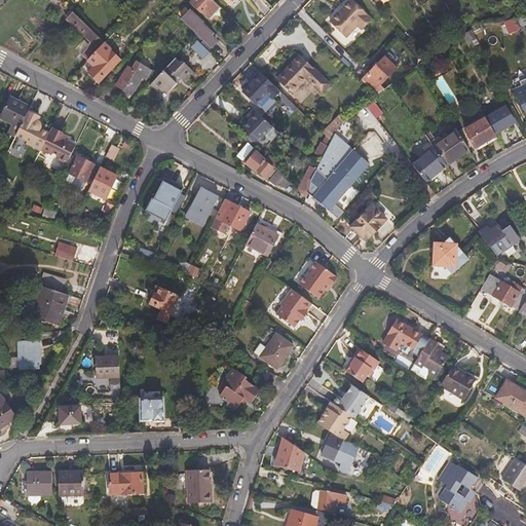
[(193,0),(191,3),(201,13),(204,11),(211,17),(221,7),(214,0),(193,0)]
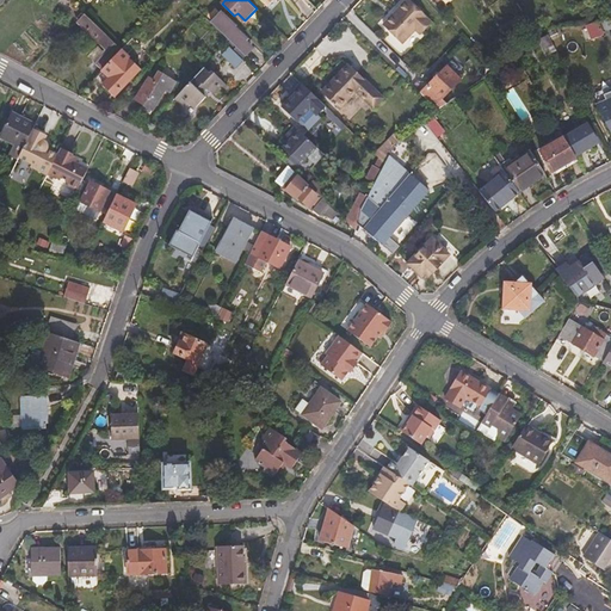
[(400,10),(384,26),(402,44),(415,32),(419,36),(430,24),(405,0),(402,0),(396,6),(400,10)]
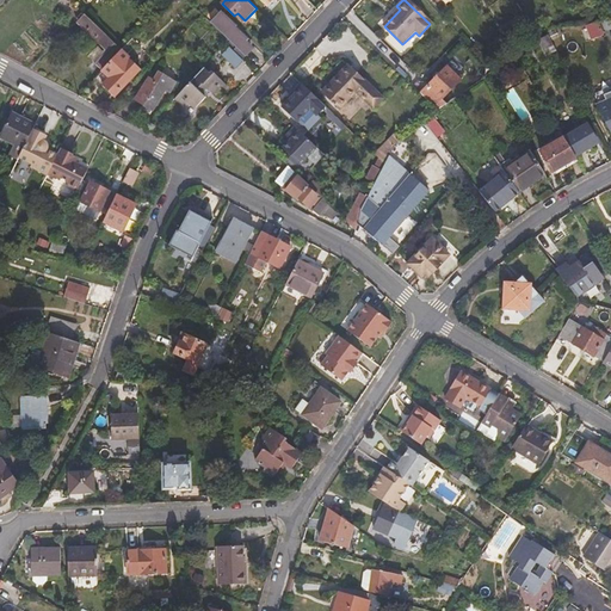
[(76,20),(94,38),(102,32),(103,31),(85,13),(84,14),(79,19),(76,20)]
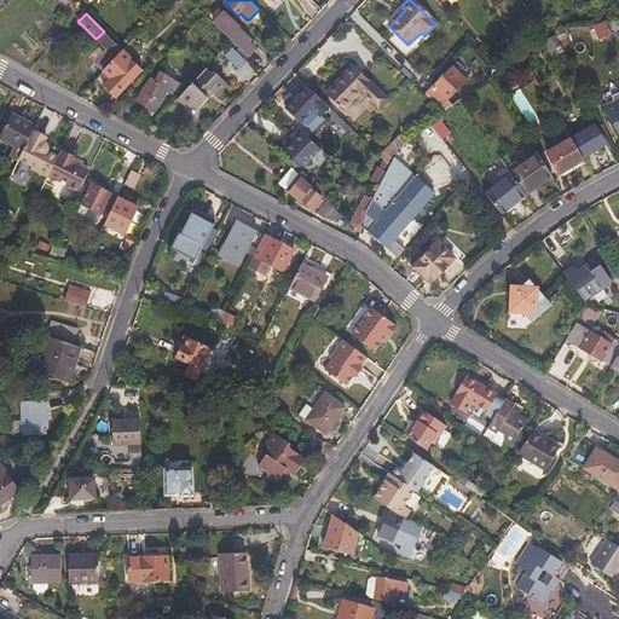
[(214,24),(232,41),(248,57),(255,50),(235,30),(237,28),(224,15),(214,24)]
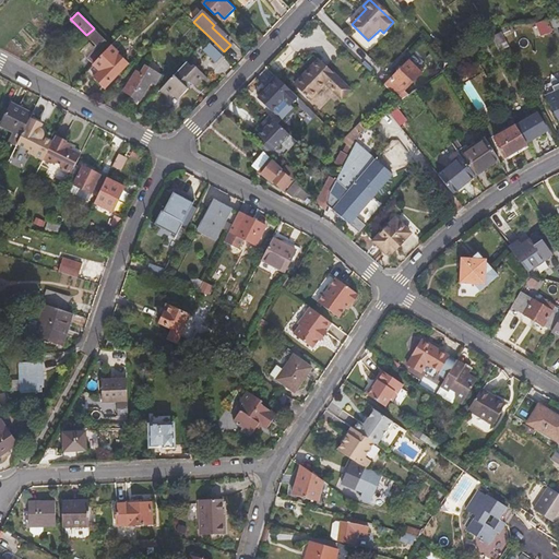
[(548,19),(535,21),(543,38),(555,34),(548,19)]
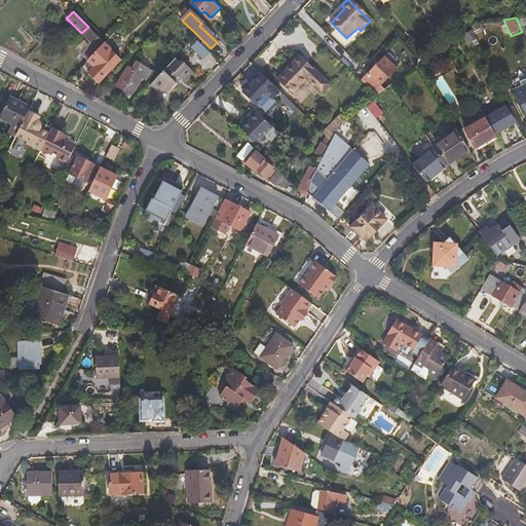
[(425,23),(414,32),(420,39),(431,31),(428,28),(425,23)]
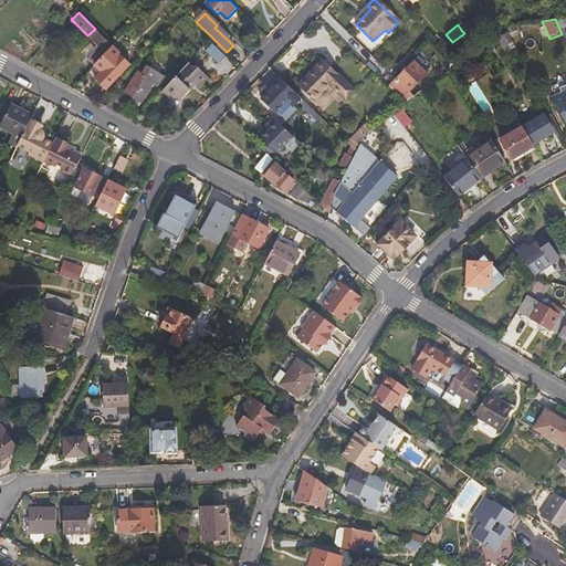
[(87,35),(91,40),(98,48),(105,41),(94,30),(87,35)]
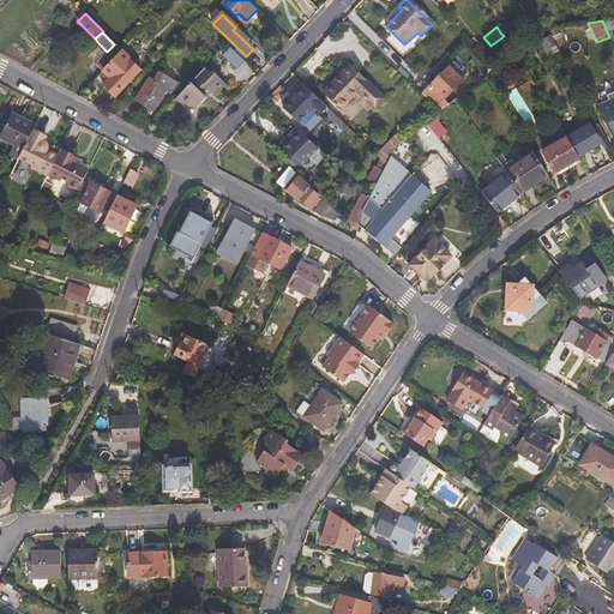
[(86,54),(96,65),(108,53),(107,52),(98,43),(86,54)]
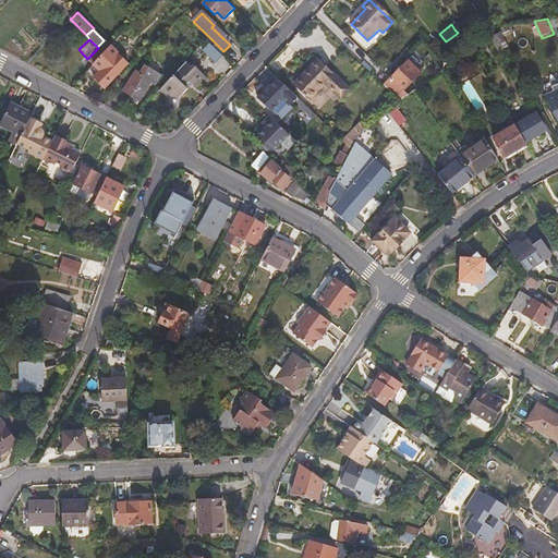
[(110,45),(106,40),(98,48),(87,59),(93,64),(110,46),(110,45)]
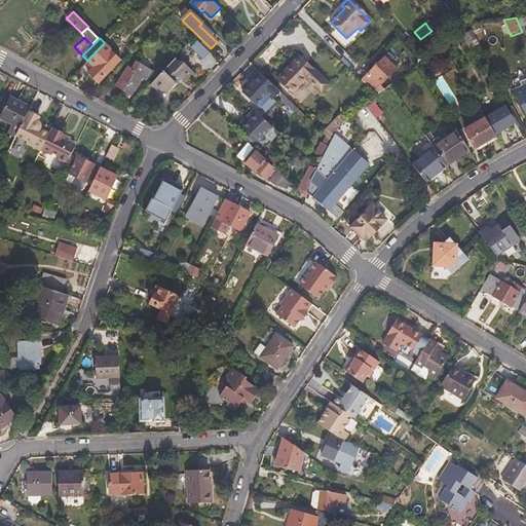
[(204,58),(211,50),(196,39),(190,46),(204,58)]
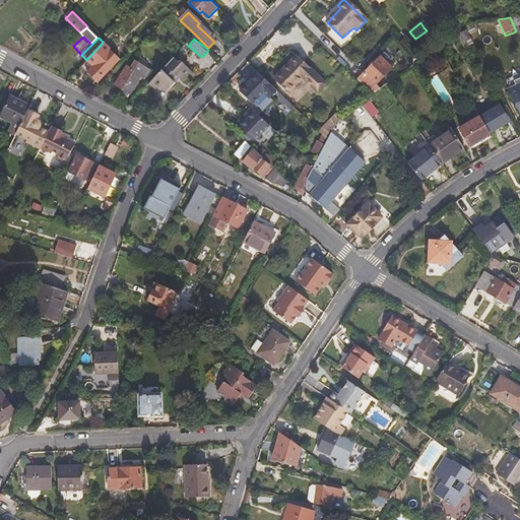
[(86,60),(93,67),(87,73),(95,82),(119,59),(103,43),(86,60)]
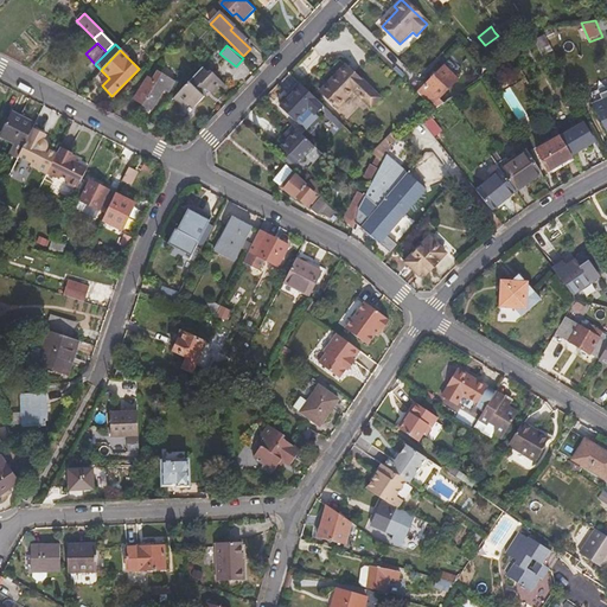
[(449,61),(416,89),(435,108),(445,101),(439,95),(462,74),(449,61)]
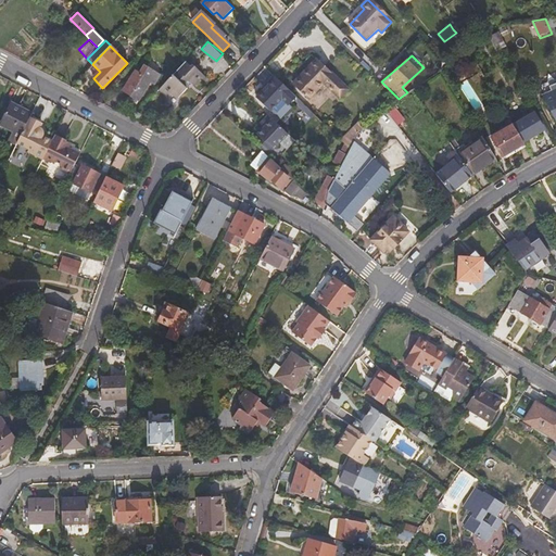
[(318,58),(294,84),(310,99),(326,83),(333,89),(342,80),(318,58)]
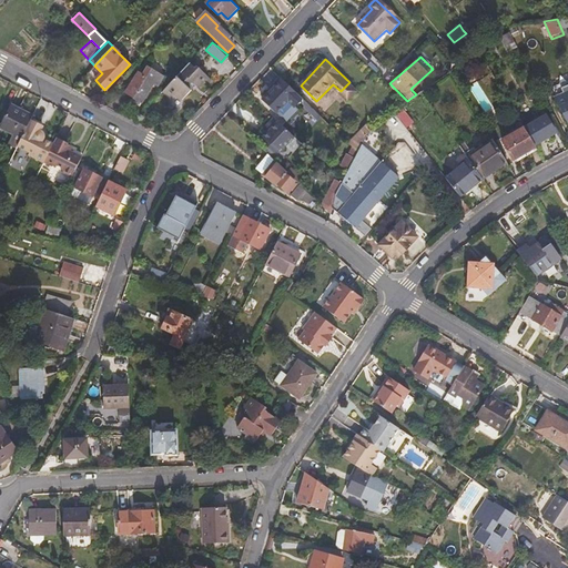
[(442,68),(446,73),(448,71),(455,66),(449,60),(442,68)]
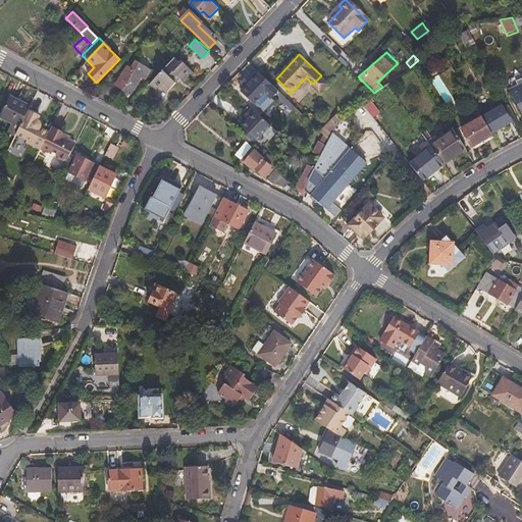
[(174,57),(149,83),(157,91),(161,87),(165,90),(173,83),(172,82),(178,76),(179,77),(190,69),(180,60),(178,61),(174,57)]
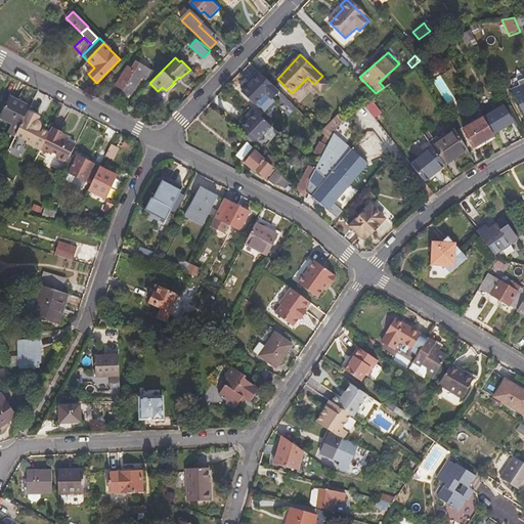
[(134,58),(116,85),(131,94),(142,77),(145,79),(151,70),(134,58)]
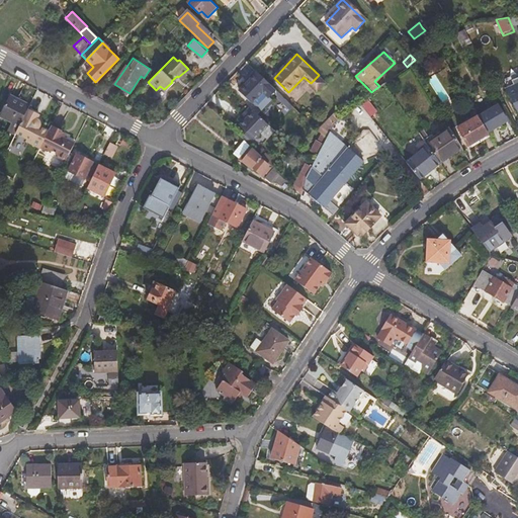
[(247,84),(241,90),(254,103),(259,98),(263,94),(268,100),(277,91),(256,71),(246,82),(247,84)]
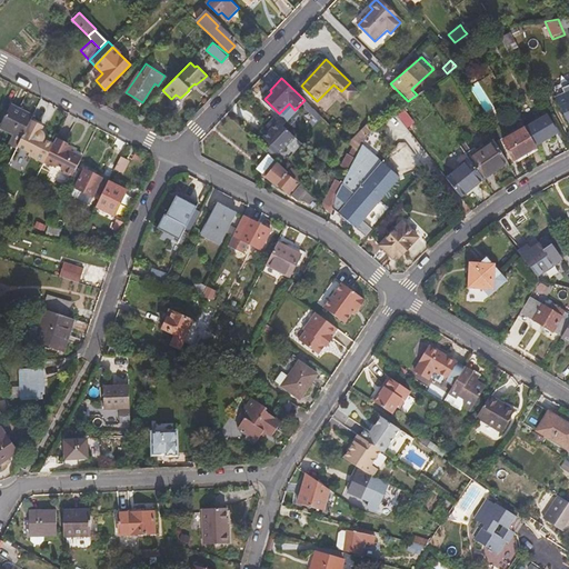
[(568,91),(555,98),(568,125),(568,123),(568,91)]
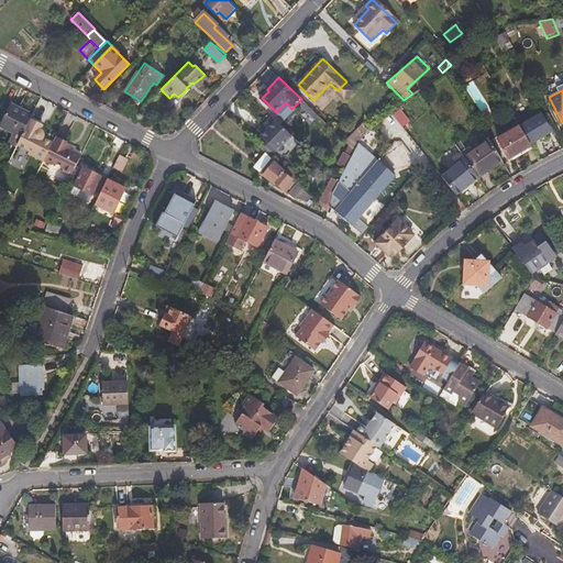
[(282,107),(288,113),(291,109),(286,102),(282,107)]
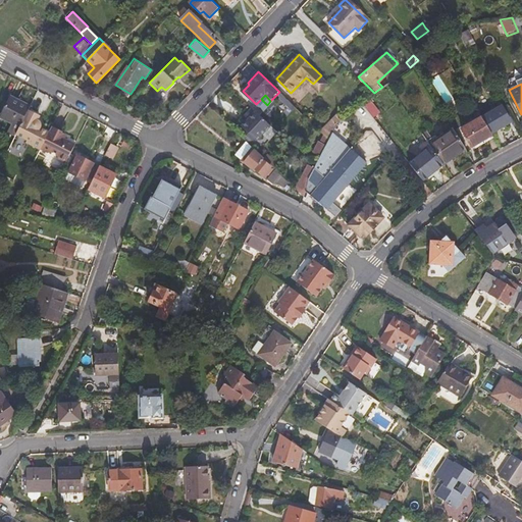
[(11,97),(1,116),(13,122),(9,132),(16,135),(30,109),(31,107),(11,97)]
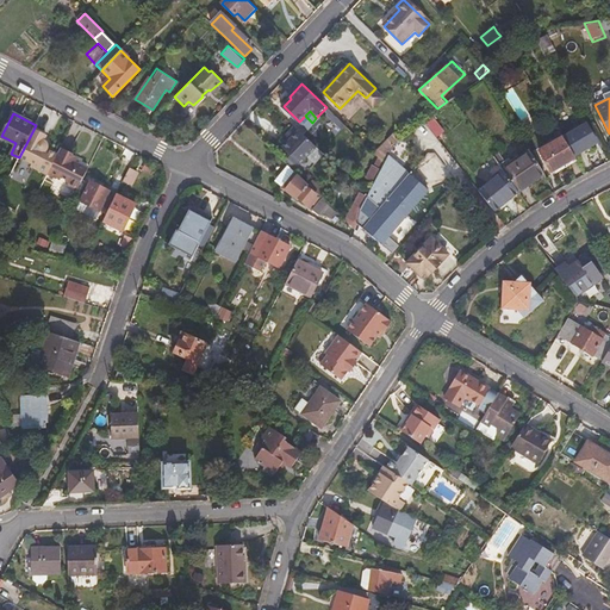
[(562,139),(573,160),(598,145),(586,126),(562,139)]
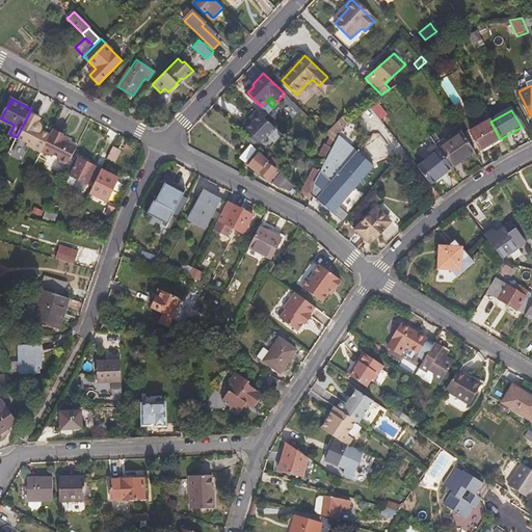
[(30,111),(17,137),(28,143),(28,144),(42,152),(50,134),(41,129),(42,126),(41,124),(38,122),(41,117),(30,111)]
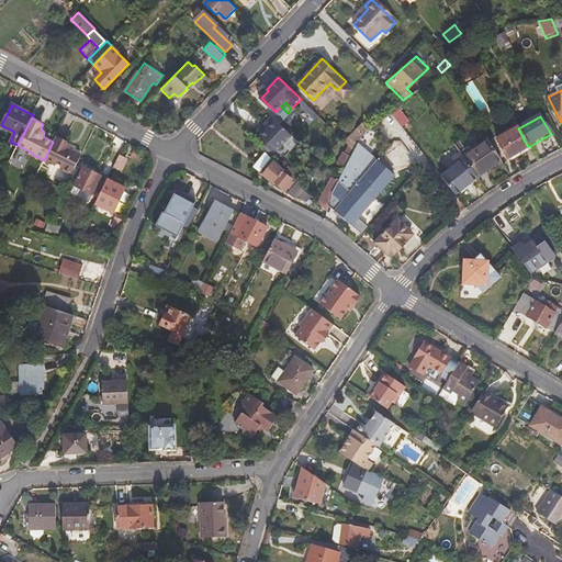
[(276,150),(291,134),(276,120),(260,135),(276,150)]
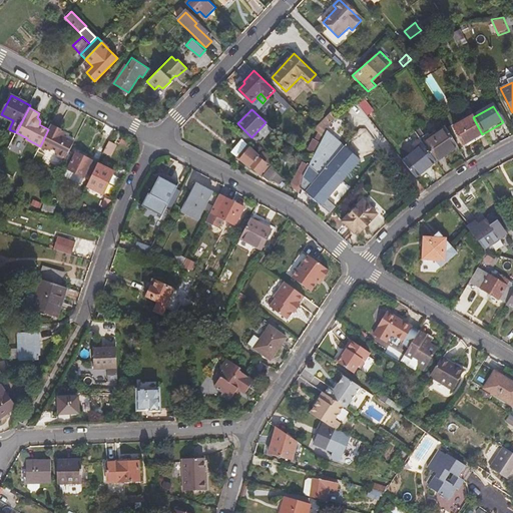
[(453,128),(463,146),(483,135),(482,134),(473,117),(453,128)]
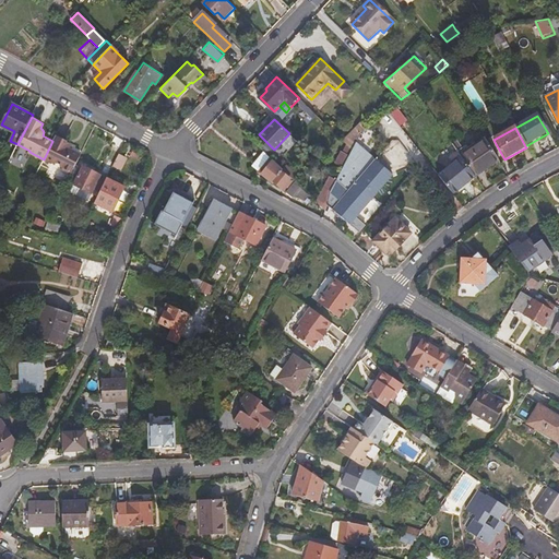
[(355,130),(347,144),(352,149),(356,141),(360,132),(355,130)]
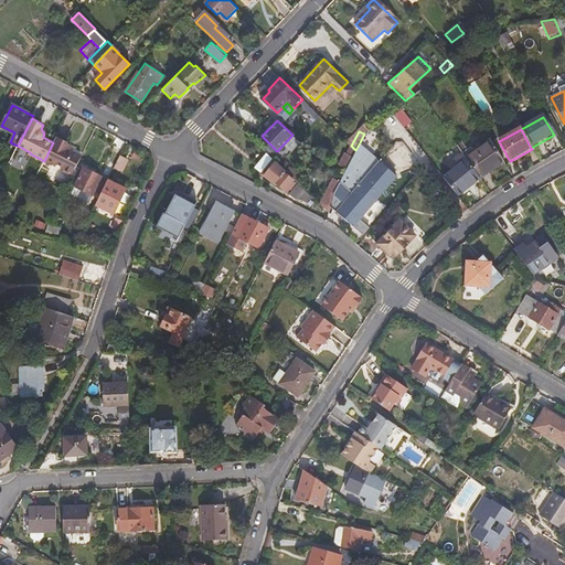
[(72,176),(82,157),(72,151),(73,149),(66,146),(66,145),(67,142),(56,137),(53,142),(44,161),(52,166),(56,163),(63,168),(64,171),(72,176)]
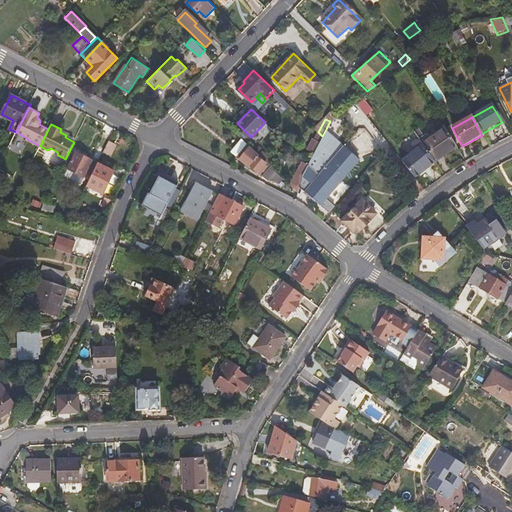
[(422,144),(434,162),(457,146),(444,126),(430,136),(425,131),(420,135),(416,130),(413,132),(422,144)]
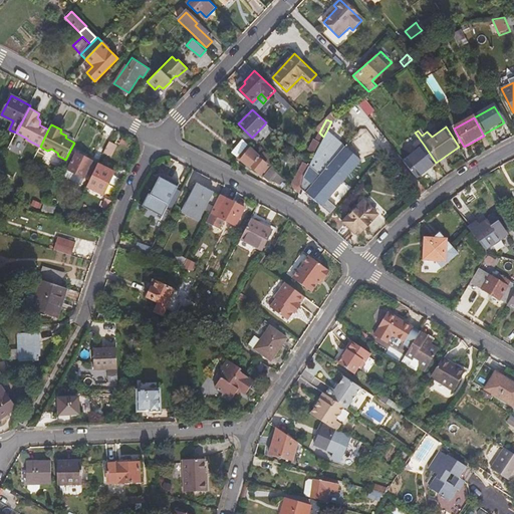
[(309,165),(304,175),(301,188),(316,200),(330,213),(336,206),(329,199),(362,160),(327,130),(323,137),(309,165)]
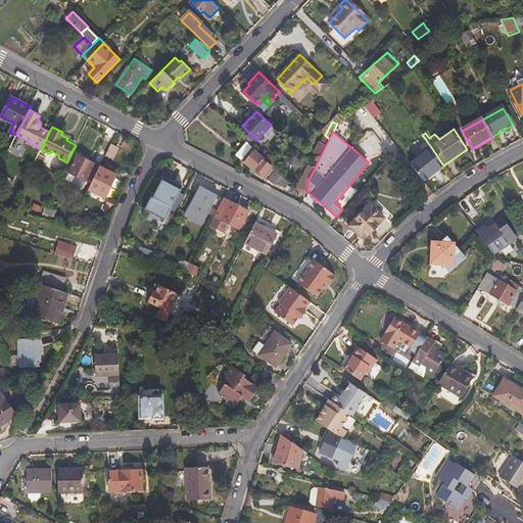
[(246,141),(236,154),(242,159),(253,146),(246,141)]
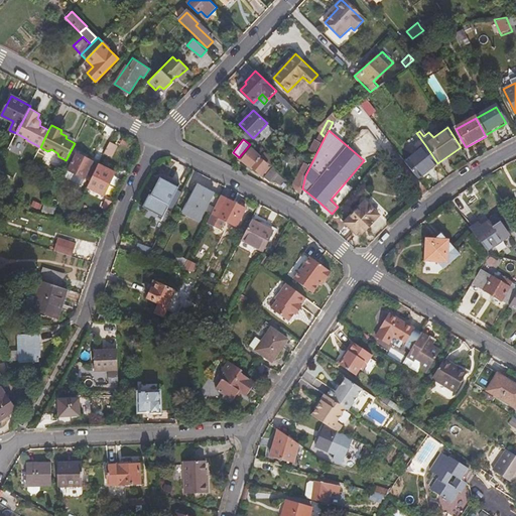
[(403,161),(415,177),(437,163),(425,145),(403,161)]
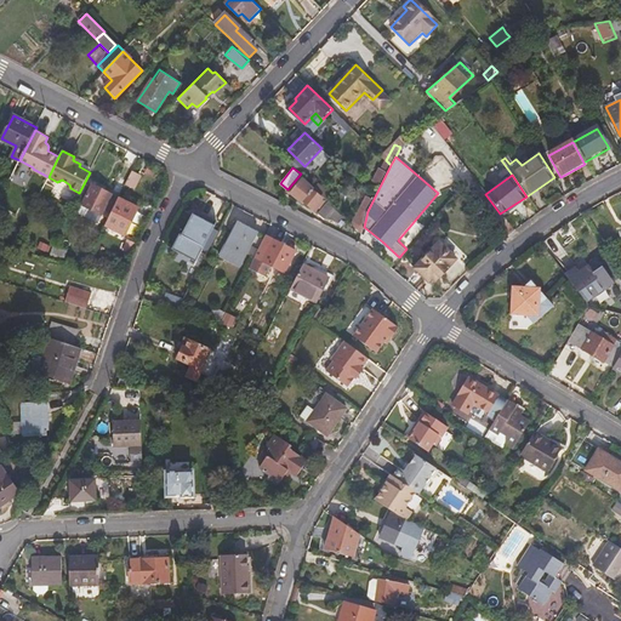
[(289,191),(300,201),(302,199),(312,208),(313,206),(315,210),(323,203),(320,199),(322,198),(313,188),(314,187),(306,180),(298,186),(296,183),(289,191)]
